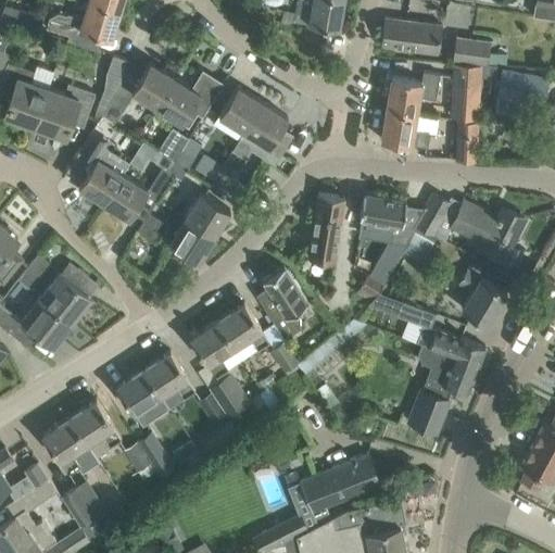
[(89,0),(89,3),(120,13),(123,0),(89,0)]
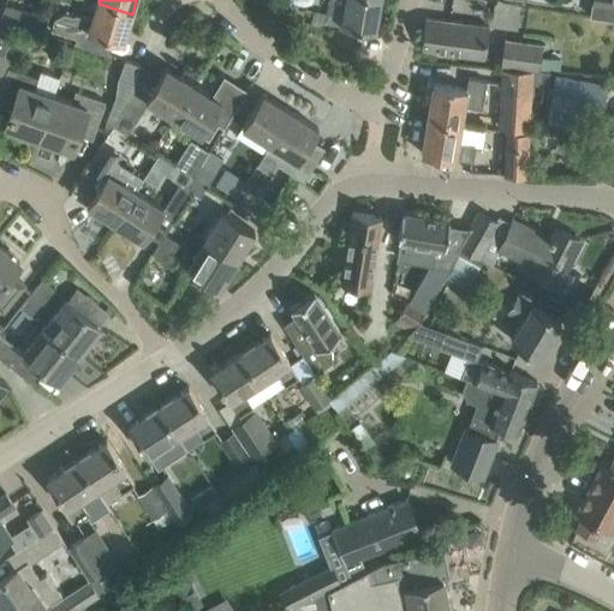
[(382,0),(381,0),(331,0),(328,17),(311,13),(309,27),(327,30),(327,25),(376,34),(382,0)]
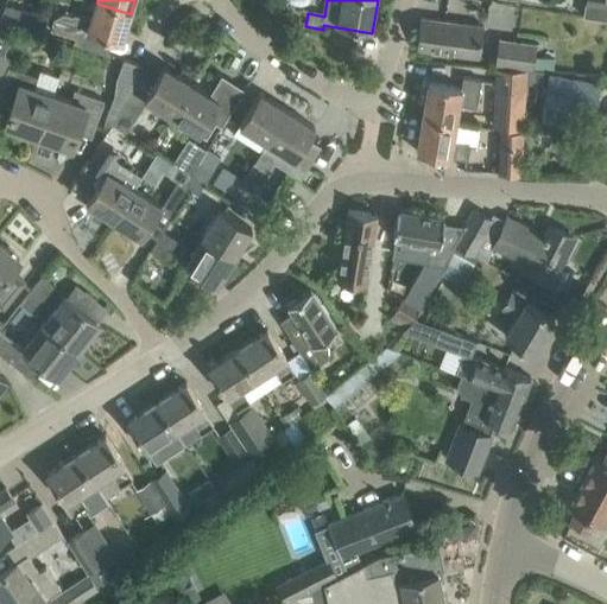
[(606,0),(587,0),(586,7),(606,11),(606,0)]
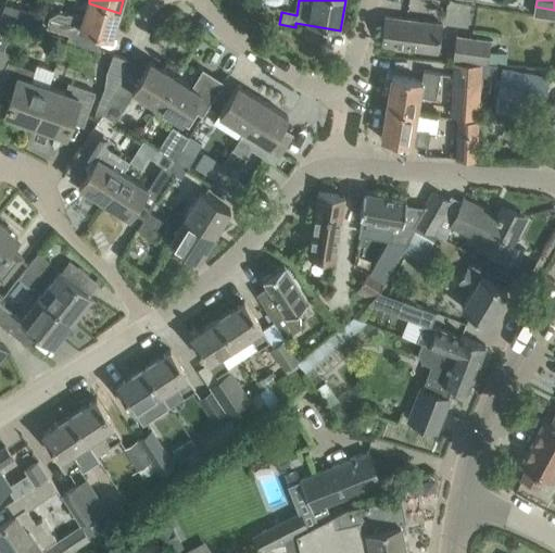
[(8,3),(1,21),(13,24),(20,9),(8,3)]
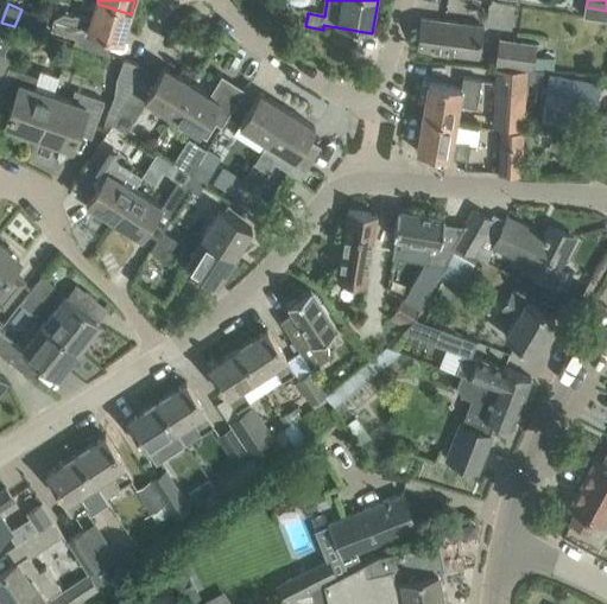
[(122,45),(131,14),(97,4),(92,23),(76,18),(74,19),(64,17),(55,23),(51,33),(81,43),(84,33),(99,38),(122,45)]
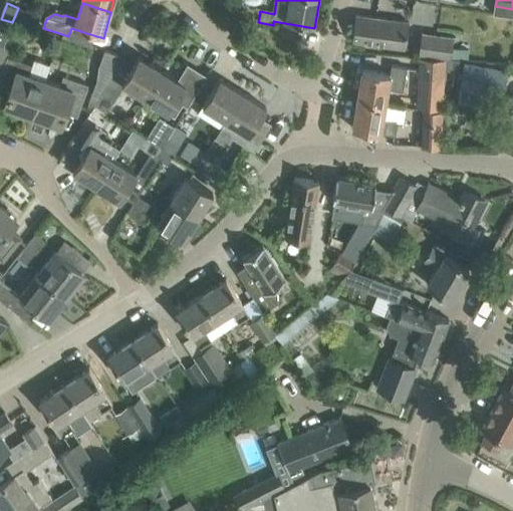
[(352,44),(406,51),(410,25),(355,18),(352,44)]
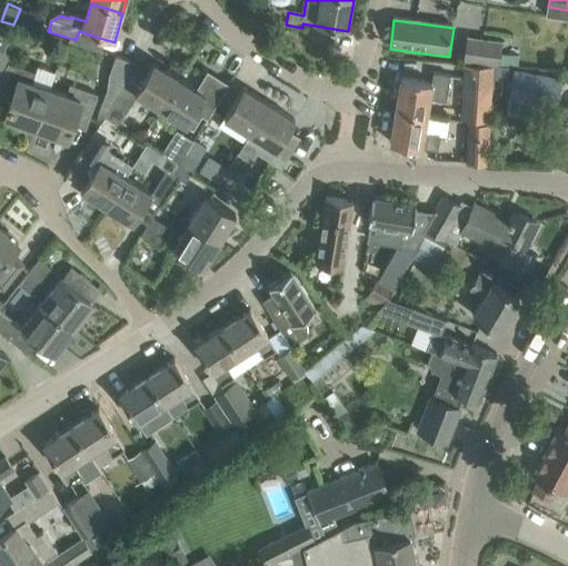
[(0,53),(5,55),(13,25),(1,21),(0,23),(0,53)]
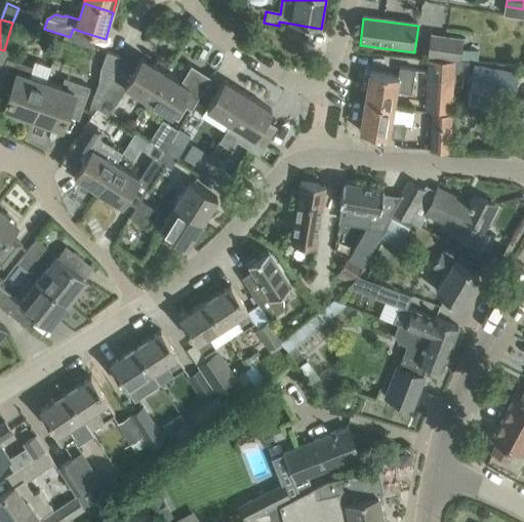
[(429,57),(461,63),(465,41),(432,36),(429,57)]
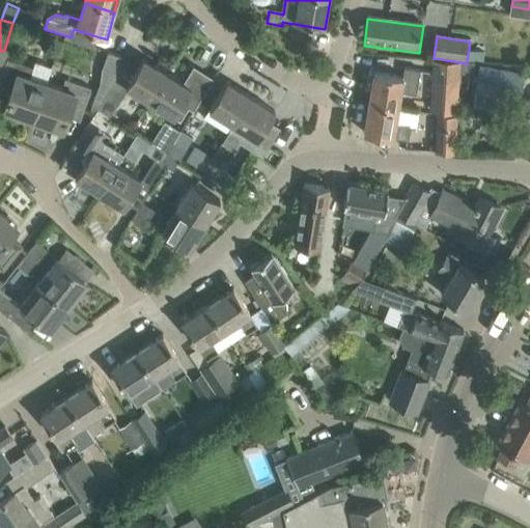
[(32,78),(34,71),(8,61),(0,84),(0,87),(11,92),(4,111),(34,122),(48,84),(32,78)]
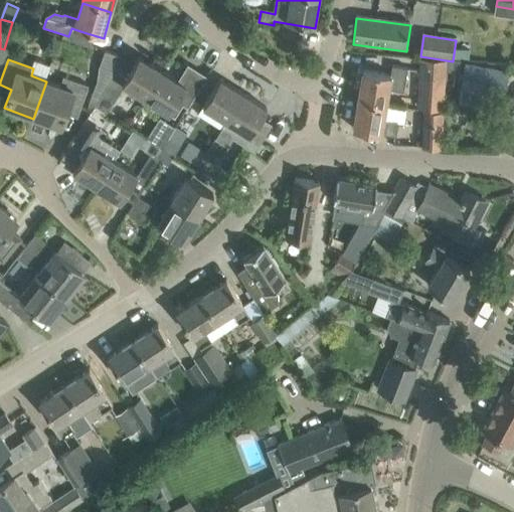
[(122,86),(145,101),(162,73),(139,59),(122,86)]
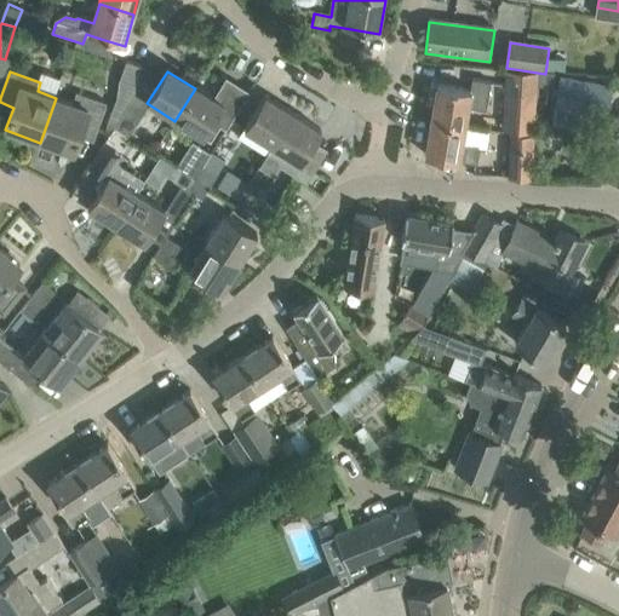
[(504,133),(534,137),(538,75),(508,73),(504,133)]
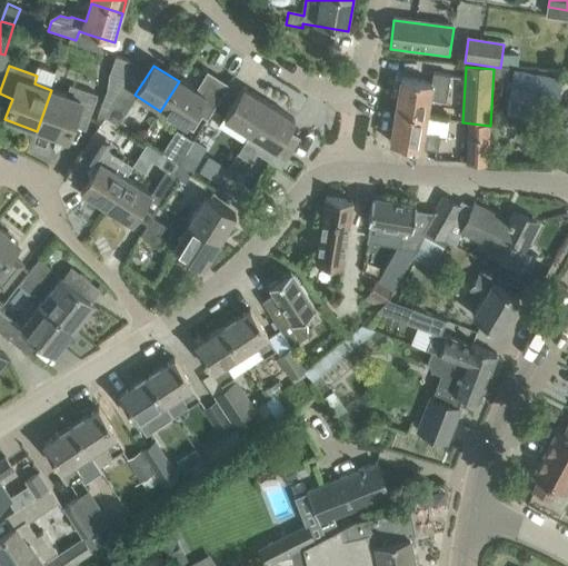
[(401,80),(396,112),(427,118),(429,101),(447,103),(450,78),(434,76),(432,86),(401,80)]
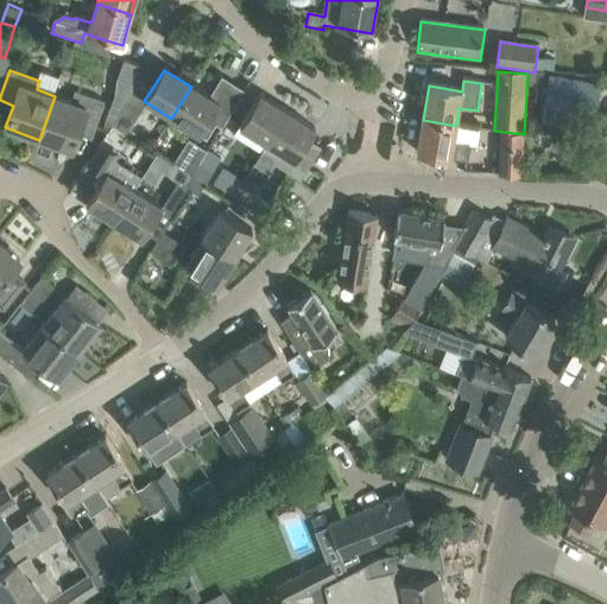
[(171,119),(207,141),(216,127),(222,129),(245,93),(229,82),(216,102),(191,87),(171,119)]
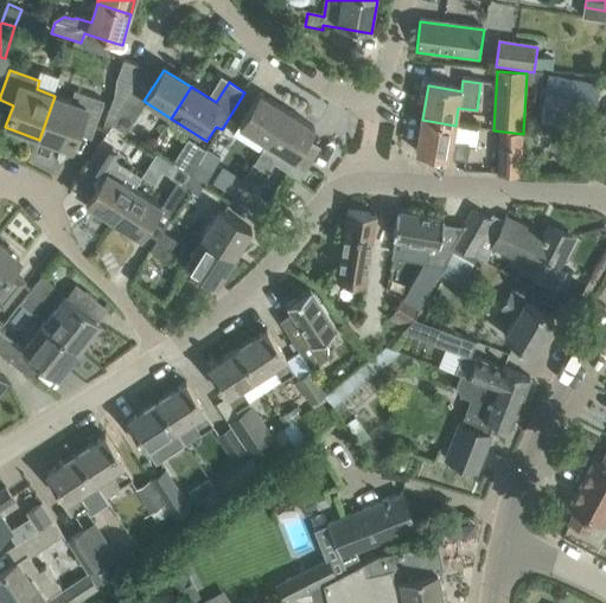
[(546,88),(542,109),(546,109),(591,117),(594,97),(552,90),(549,89),(546,88)]
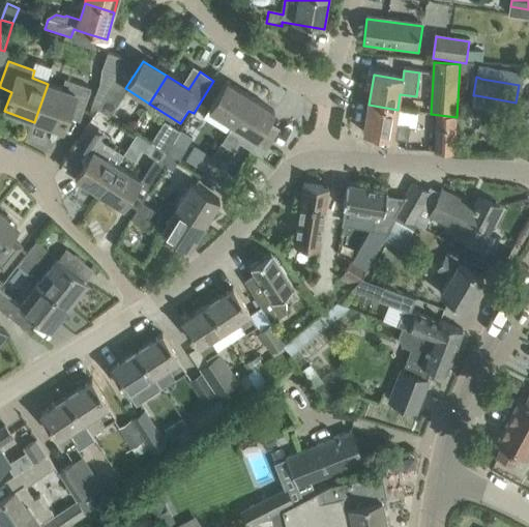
[(72,113),(82,116),(91,92),(66,83),(63,89),(48,84),(34,122),(65,134),(72,113)]
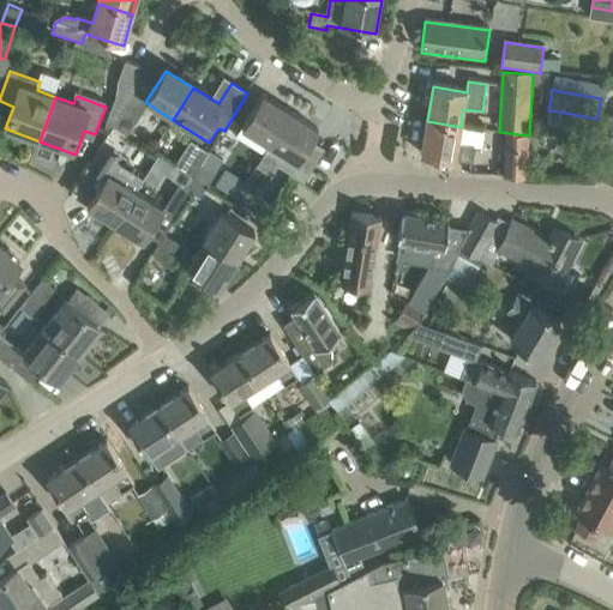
[(270,146),(290,114),(263,97),(236,137),(265,155),(265,153),(270,146)]
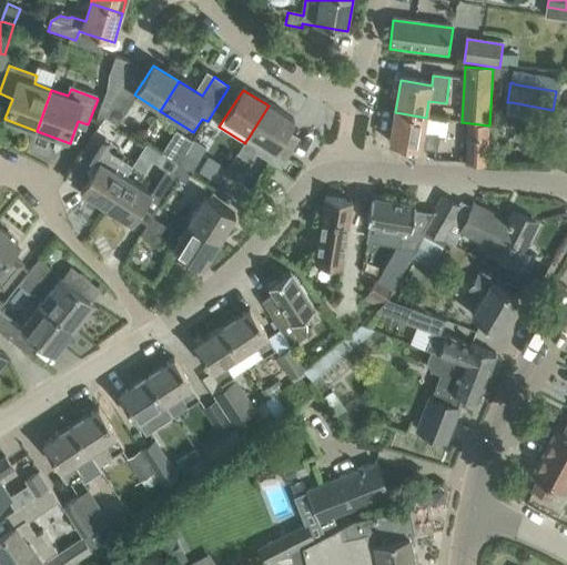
[(295,122),(269,106),(250,135),(245,142),(272,159),(295,122)]
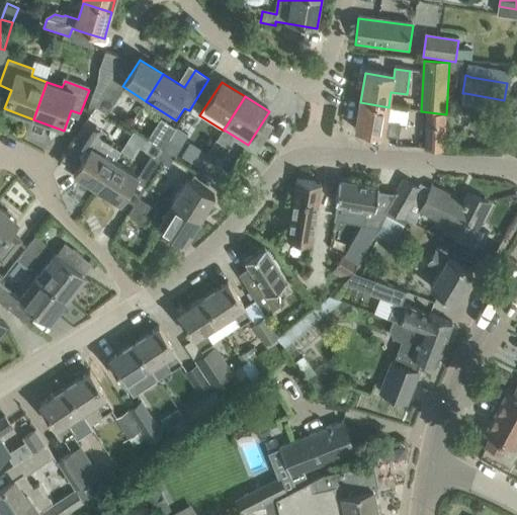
[(102,98),(95,108),(108,116),(114,106),(102,98)]
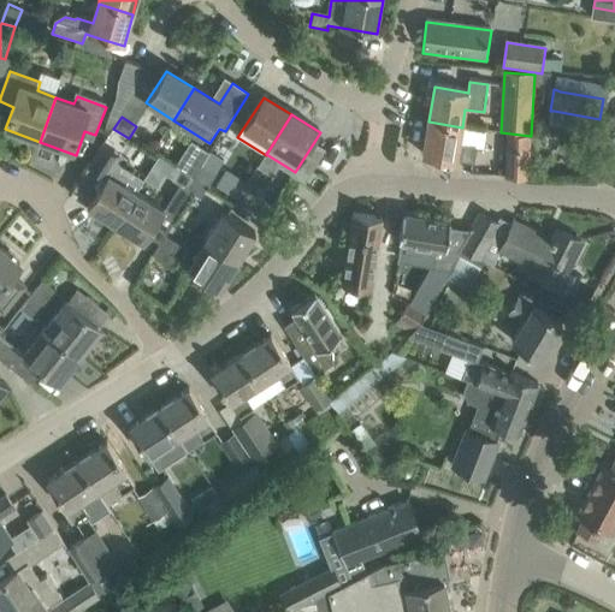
[(462,128),(429,122),(423,158),(473,165),(477,149),(459,147),(462,128)]
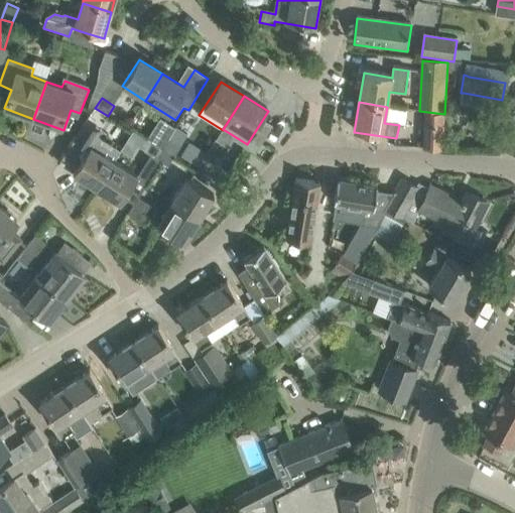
[(101,127),(108,116),(95,108),(88,119),(101,127)]
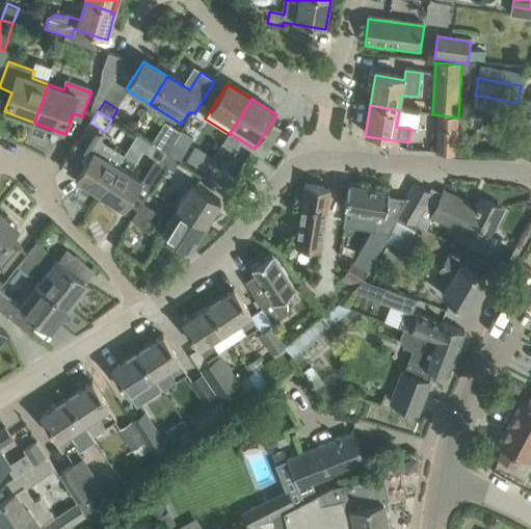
[(436,154),(455,155),(457,118),(439,116),(436,154)]
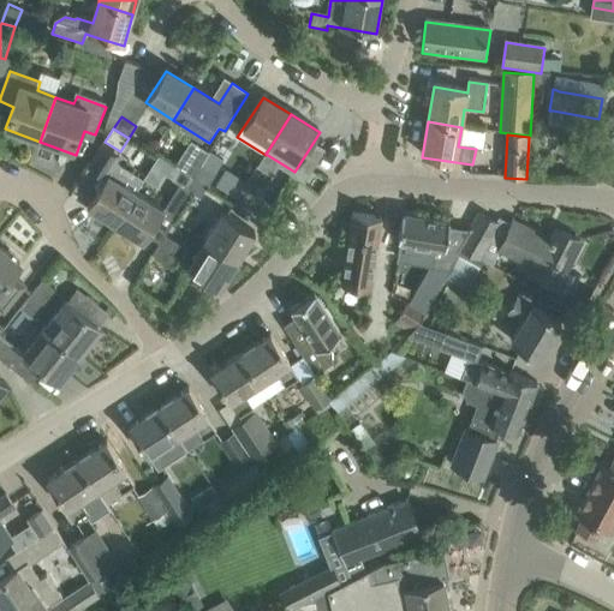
[(196,145),(179,171),(194,179),(202,166),(202,167),(210,155),(196,145)]
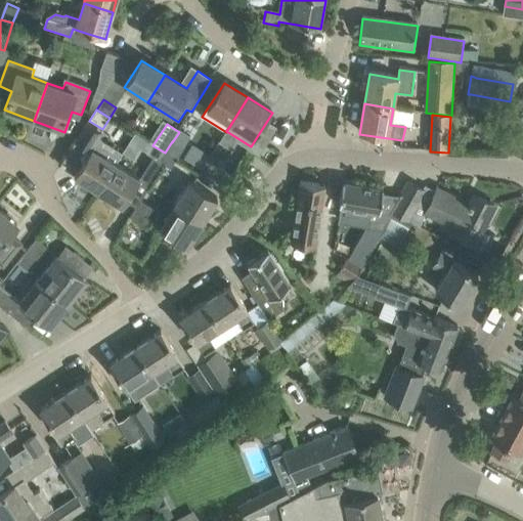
[(522,139),(517,137),(511,155),(522,159),(522,139)]
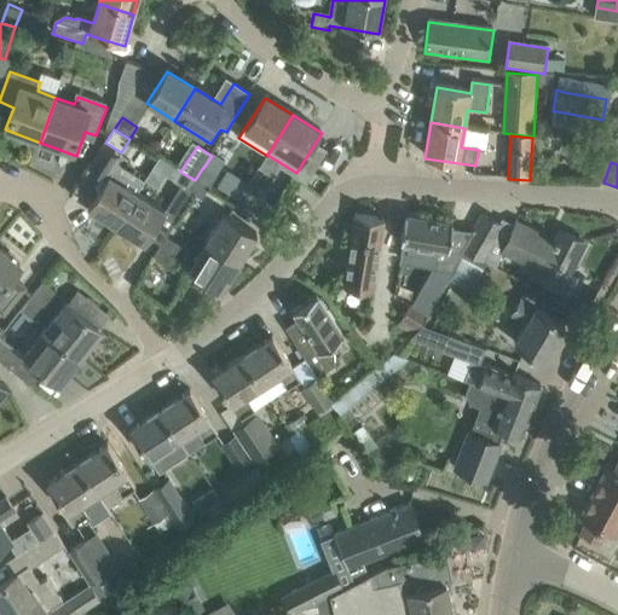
[(203,167),(195,180),(196,180),(209,190),(218,177),(203,168),(203,167)]
